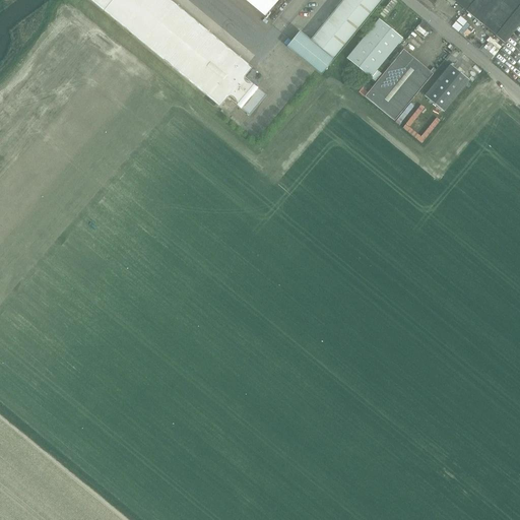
[(89,0),(219,108),(228,98),(237,106),(253,85),(245,77),(252,68),(170,0),(89,0)]
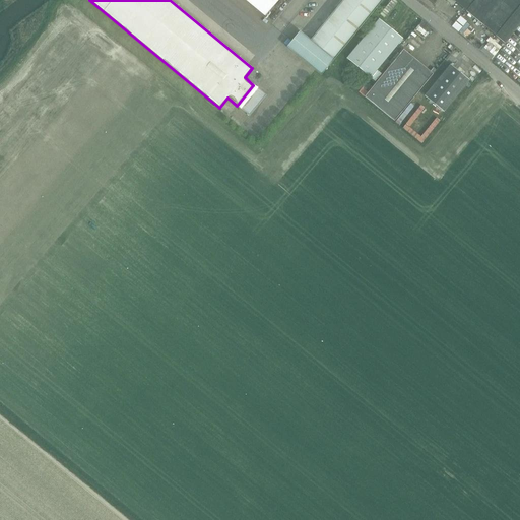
[(242,0),(264,18),(279,0),(242,0)]
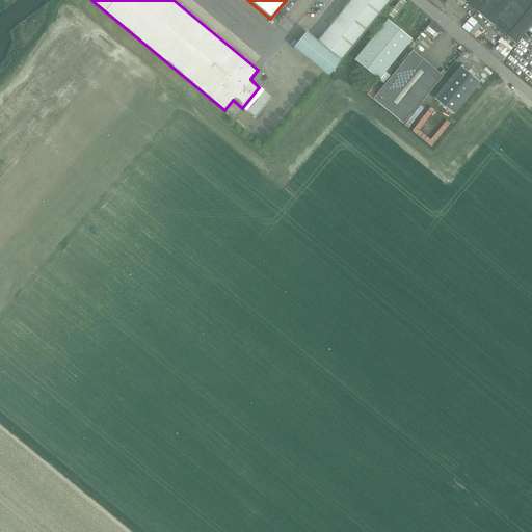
[(307,32),(298,43),(293,49),(328,77),(342,60),(392,0),(351,0),(317,42),(307,32)]
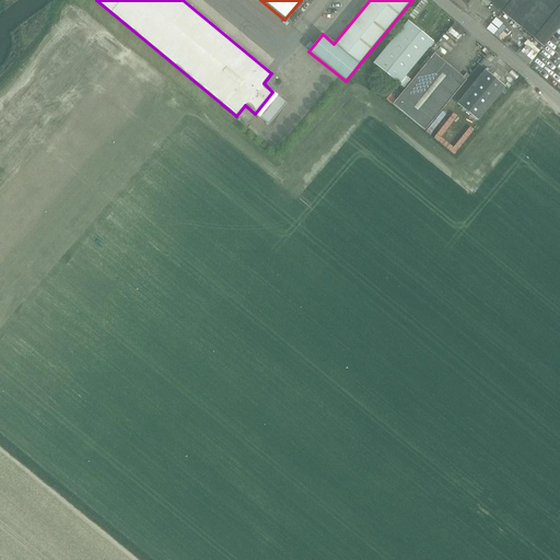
[(559,0),(483,0),(543,48),(559,26),(559,0)]
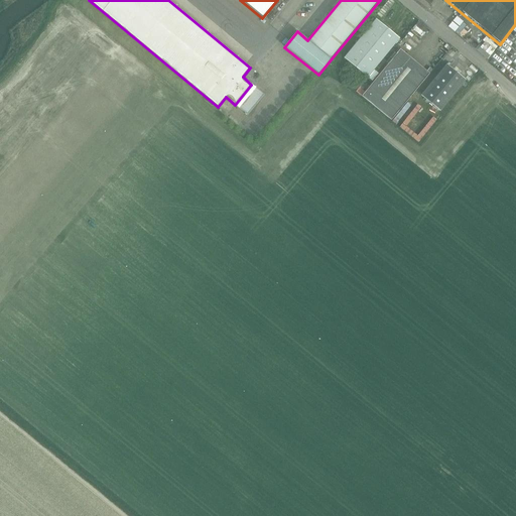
[(449,25),(448,27),(455,32),(457,30),(463,22),(457,16),(449,25)]
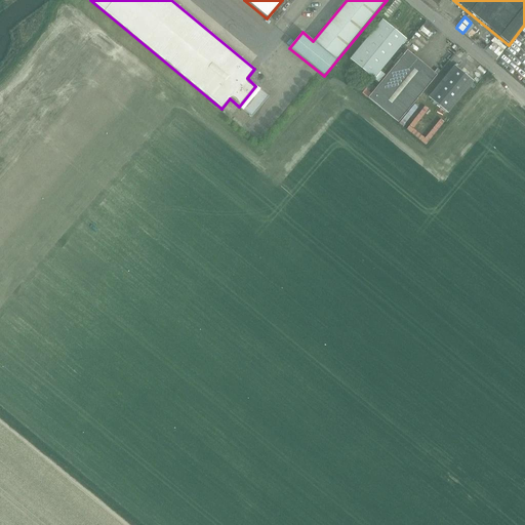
[(382,21),(350,59),(373,80),(406,40),(382,21)]
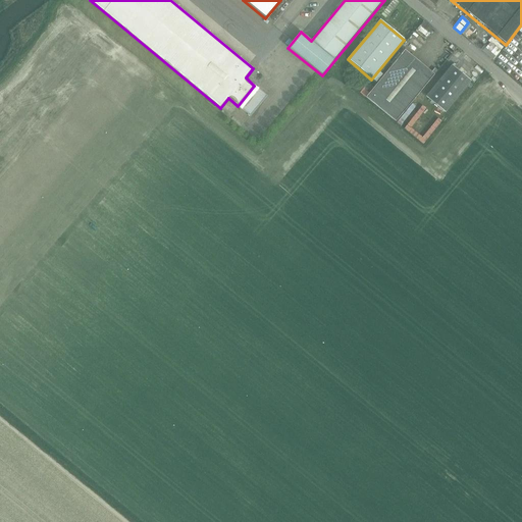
[(404,51),(365,98),(395,122),(433,75),(404,51)]
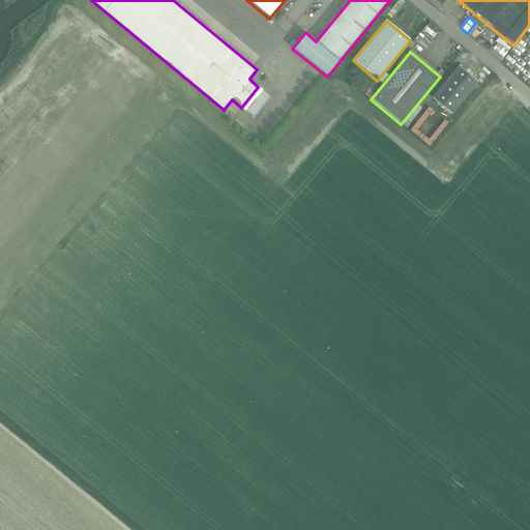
[(458,67),(432,99),(450,116),(477,84),(458,67)]
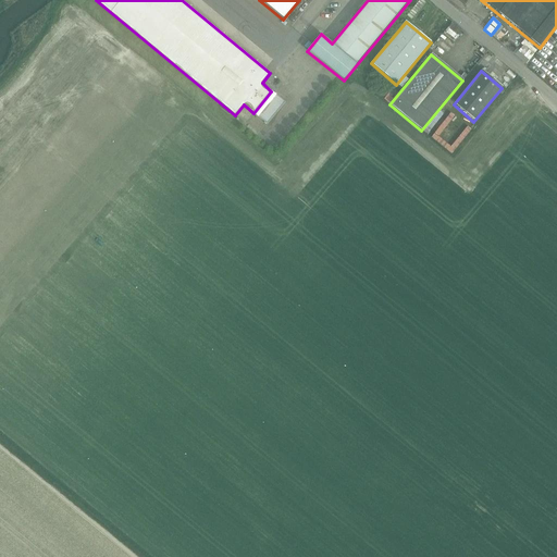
[(271,91),(254,113),(268,124),(285,102),(271,91)]
